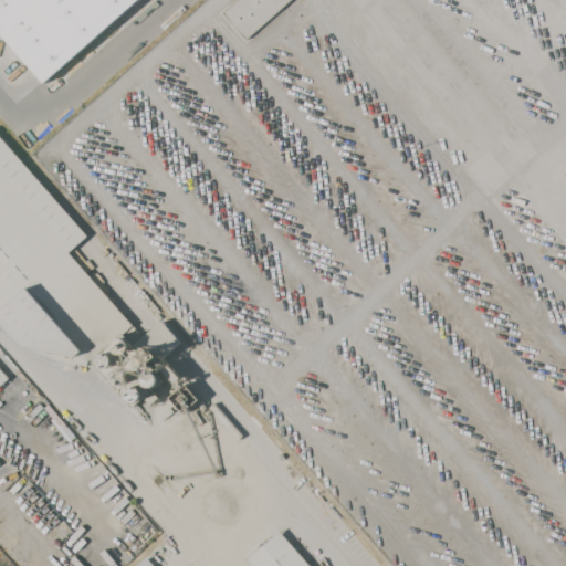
[(0,33),(0,0),(140,0),(44,84),(0,33)]
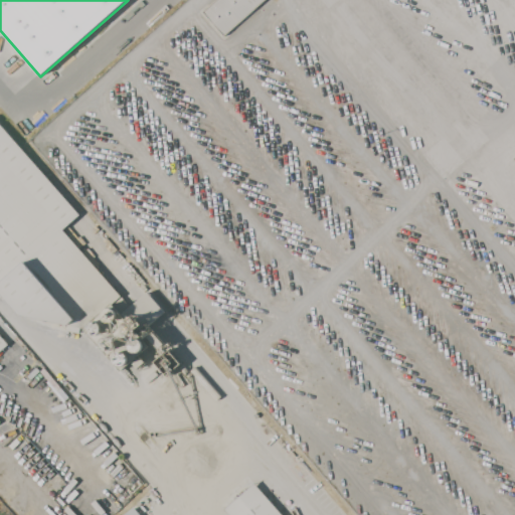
[(215,0),(265,0),(223,36),(202,12),(215,0)]
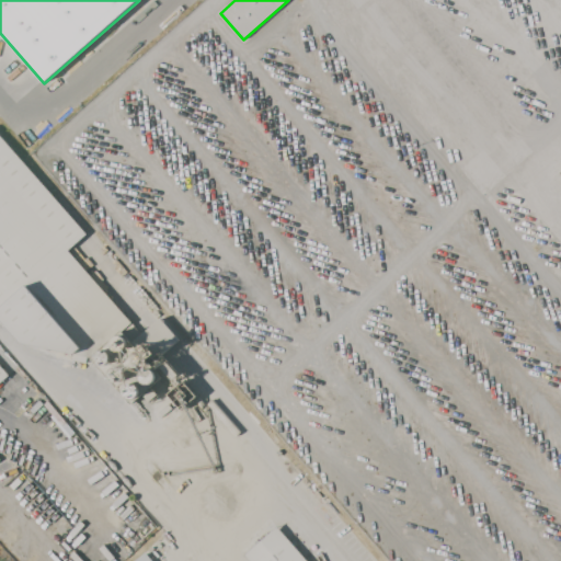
[(0,319),(0,135),(87,235),(69,250),(94,279),(141,332),(160,317),(179,340),(163,354),(174,368),(133,401),(92,357),(21,343),(0,319)]
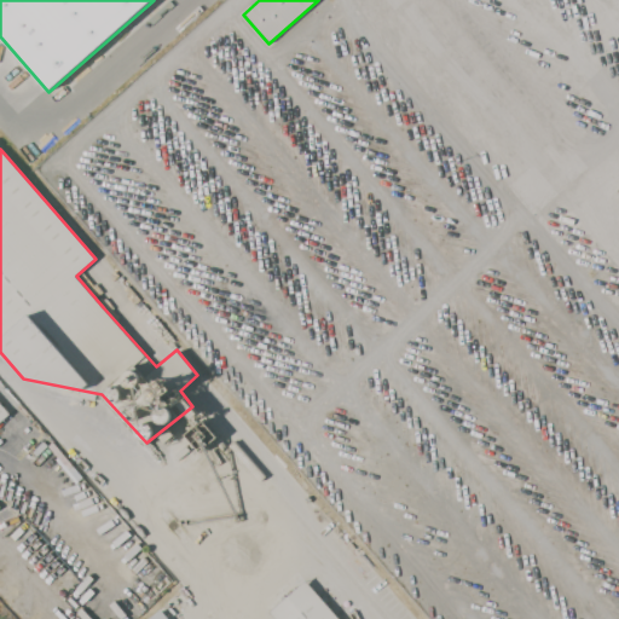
[(0,401),(10,412),(0,421),(0,401)]
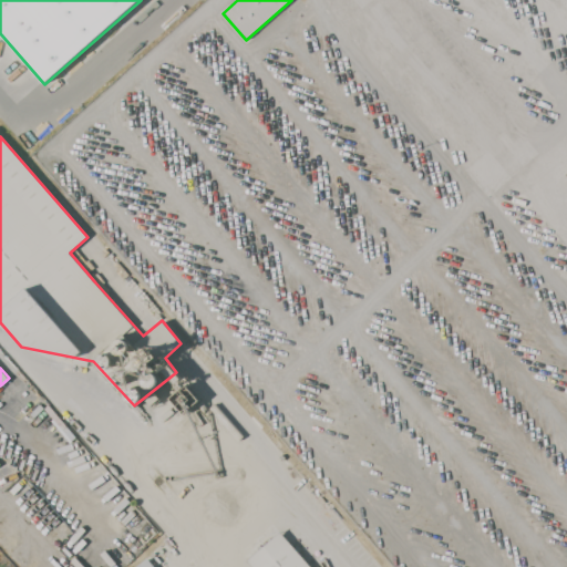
[(62,420),(55,425),(38,405),(44,400),(62,420)]
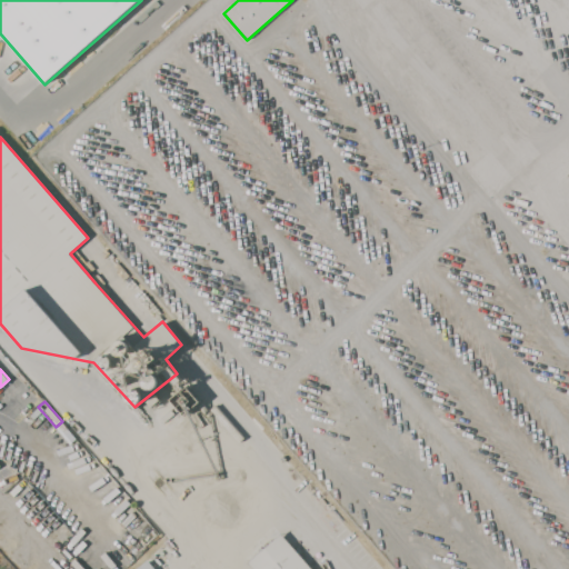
[(253,568),(248,561),(282,532),(312,568),(253,568)]
